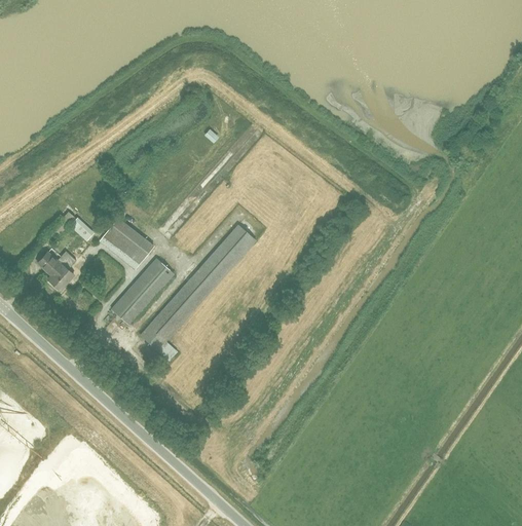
[(211,143),(217,140),(211,129),(204,133),(211,143)]
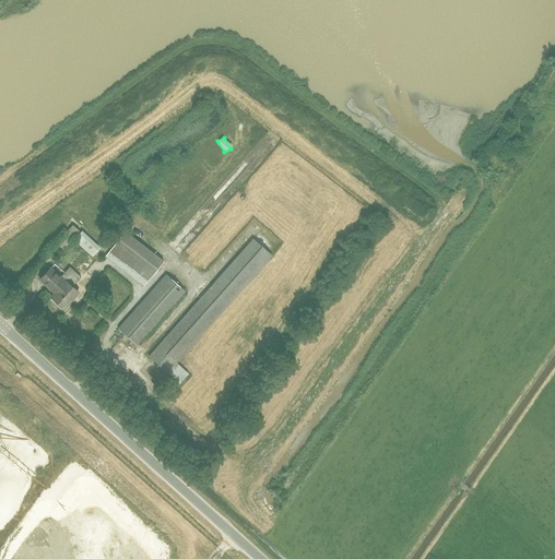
[(164,260),(125,230),(105,257),(144,286),(164,260)]
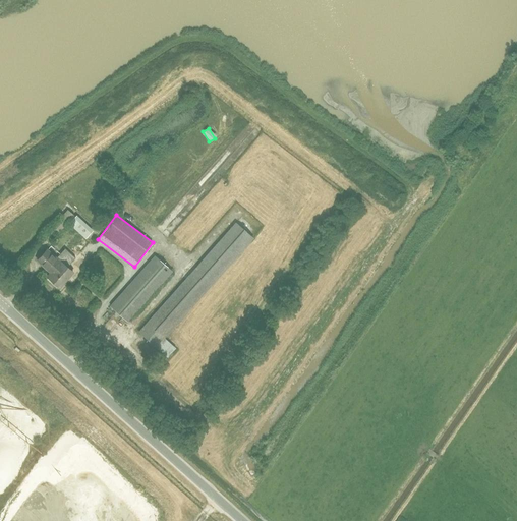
[(224,253),(233,262),(253,237),(244,229),(224,253)]
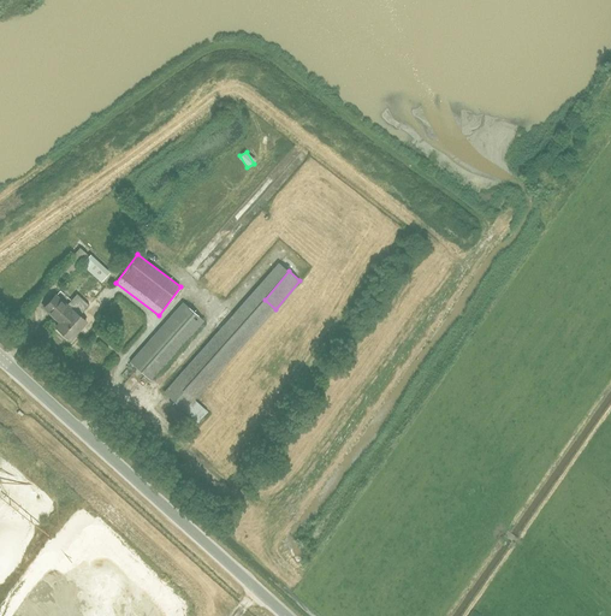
[(60,309),(66,306),(60,298),(55,302),(60,309)]
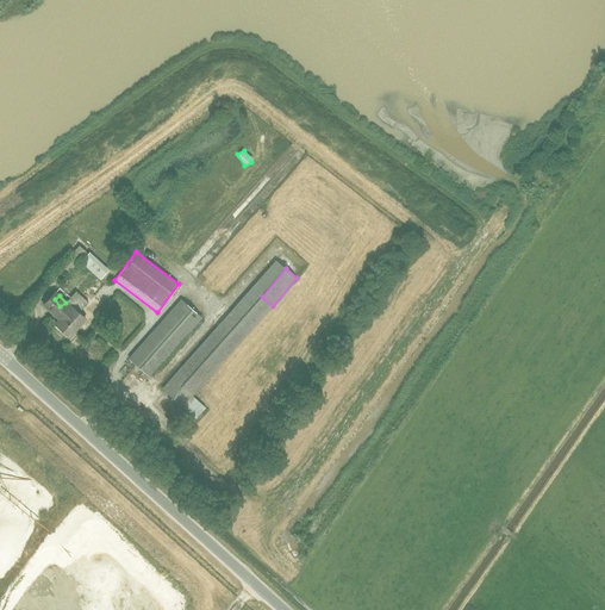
[(193,396),(182,408),(194,418),(205,408),(193,396)]
